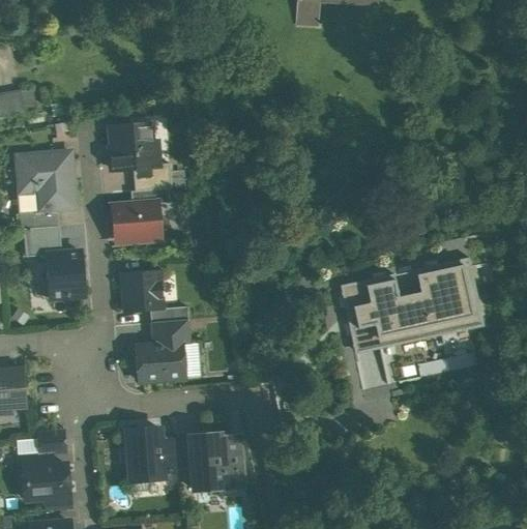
[(298,0),(297,24),(320,25),(322,0),(350,2),(350,0),(298,0)]
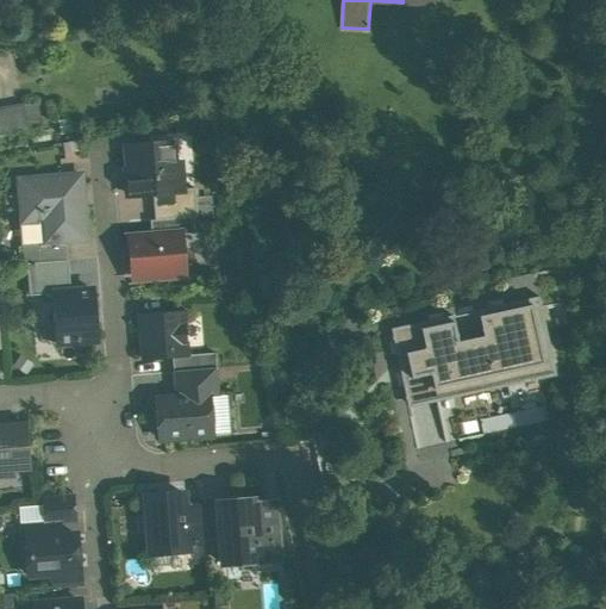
[(39,104),(0,110),(0,136),(44,129),(39,104)]
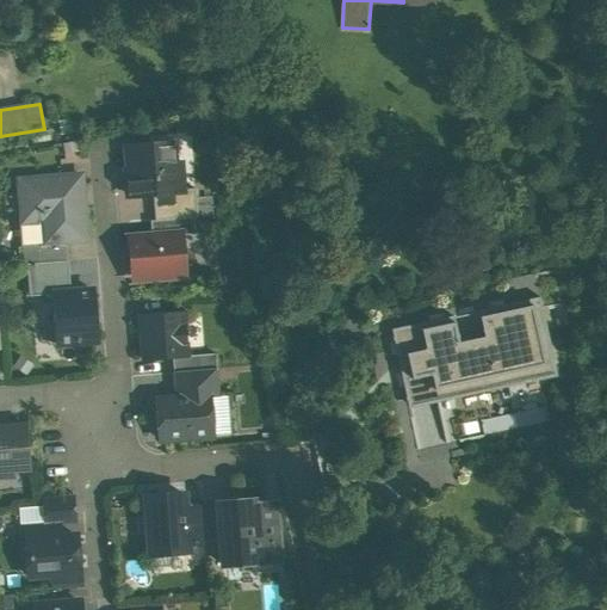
[(173,143),(130,147),(132,179),(130,180),(131,195),(156,193),(185,191),(185,189),(183,162),(175,162),(173,143)]
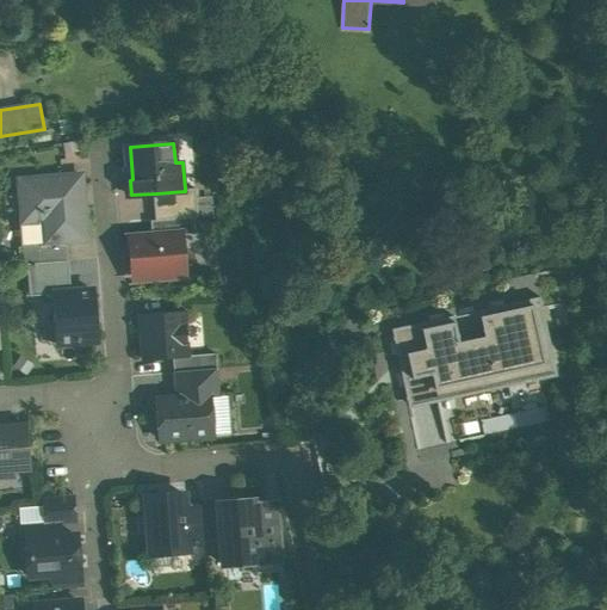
[(23,216),(25,245),(68,241),(90,240),(85,176),(23,180),(24,191),(23,191),(22,195),(22,197),(22,201),(22,204),(24,210),(25,210),(25,216),(23,216)]
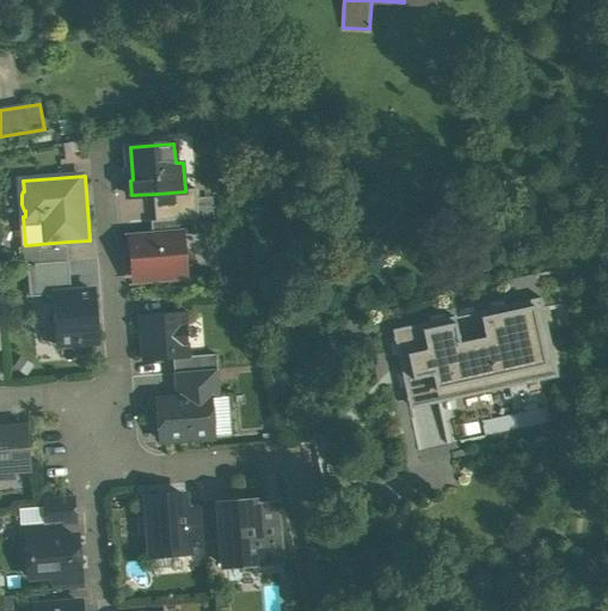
[(185,191),(157,194),(158,221),(197,218),(200,218),(197,189),(185,189),(185,191)]
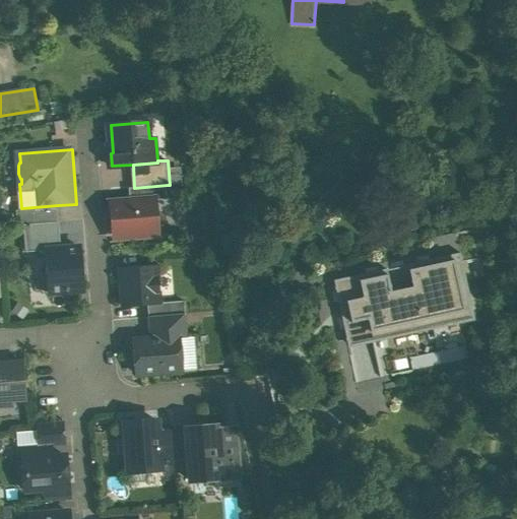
[(134,188),(130,188),(132,202),(154,200),(169,199),(168,185),(134,188)]
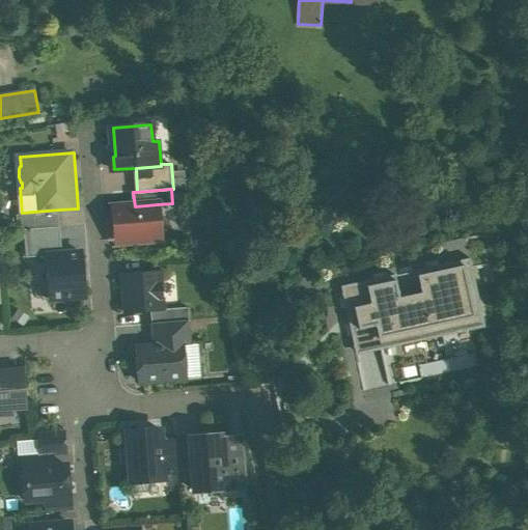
[(135,206),(118,207),(120,241),(160,238),(158,204),(135,206)]
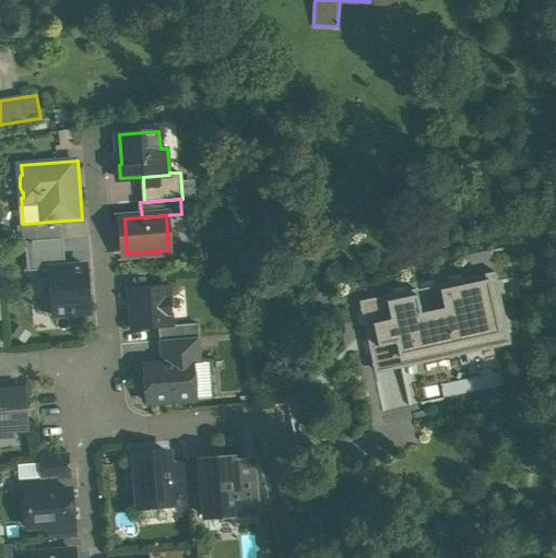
[(23,224),(24,241),(27,241),(63,238),(62,221),(23,224)]
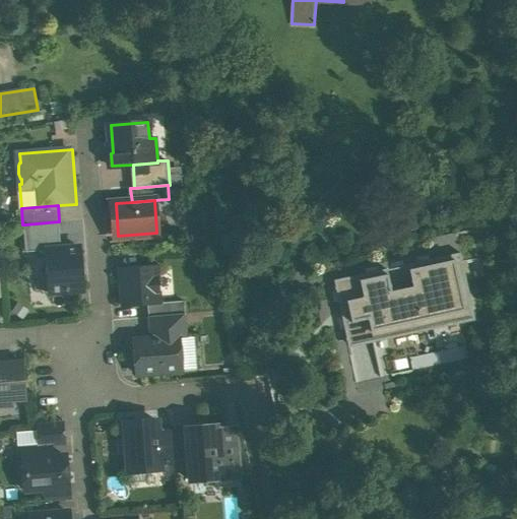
[(59,221),(25,224),(27,252),(48,250),(48,249),(62,248),(60,221),(59,221)]
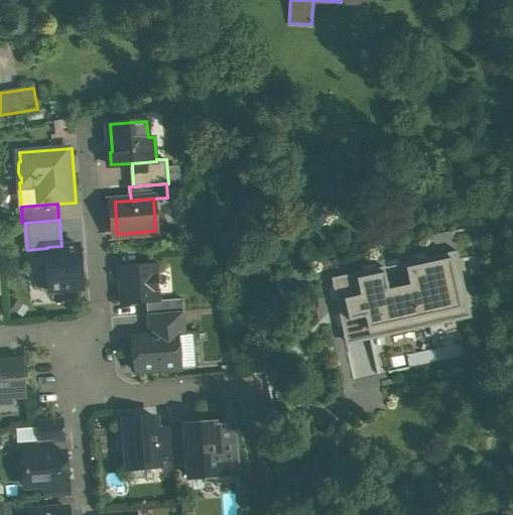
[(61,246),(47,247),(47,248),(50,291),(84,288),(80,244),(61,246)]
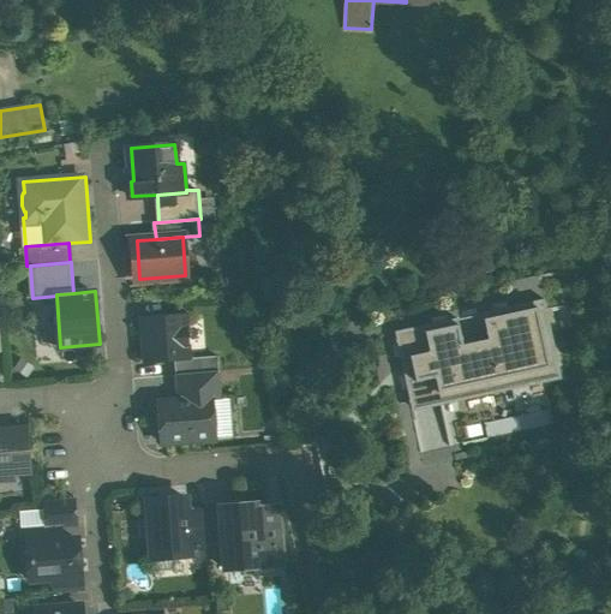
[(562,379),(545,300),(485,314),(490,338),(465,344),(460,320),(397,333),(414,411),(562,379)]
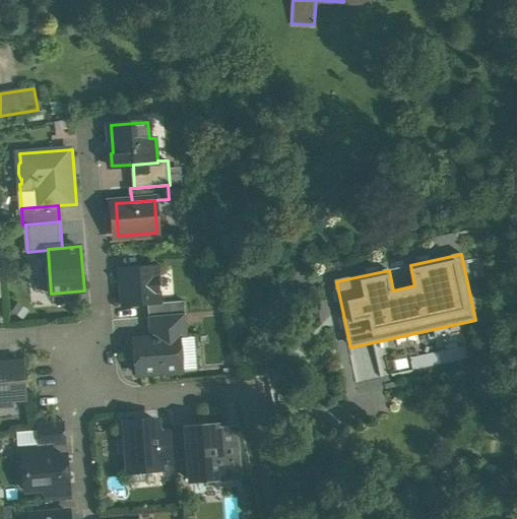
[(158,265),(122,268),(125,306),(149,304),(162,303),(158,265)]
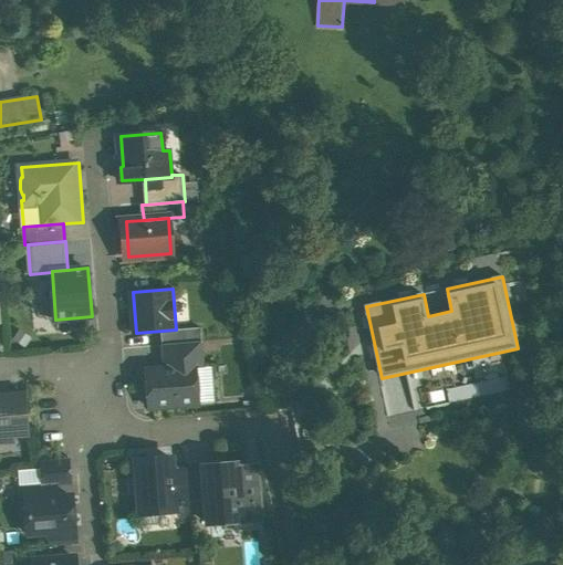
[(202,327),(176,330),(163,331),(164,344),(204,341),(202,327)]
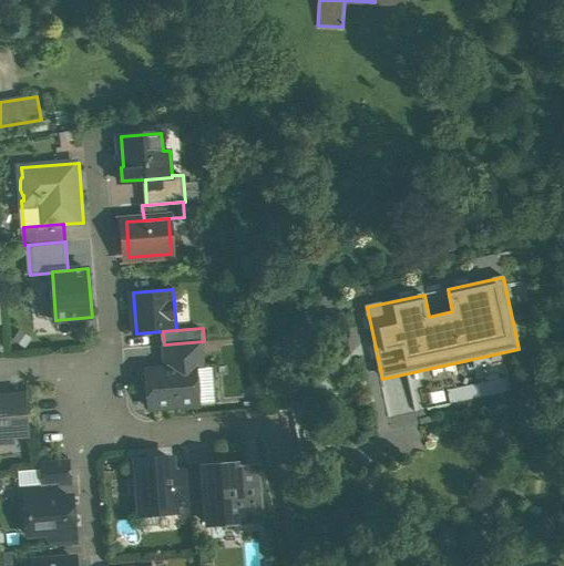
[(204,341),(164,345),(165,369),(196,367),(196,368),(205,368),(204,341)]
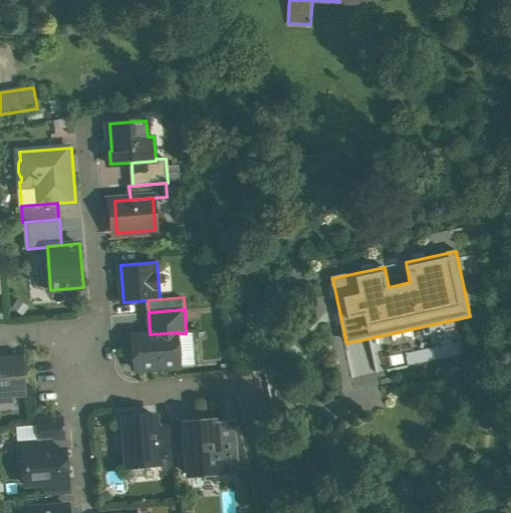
[(150,334),(135,335),(137,369),(181,366),(178,333),(178,332),(150,334)]
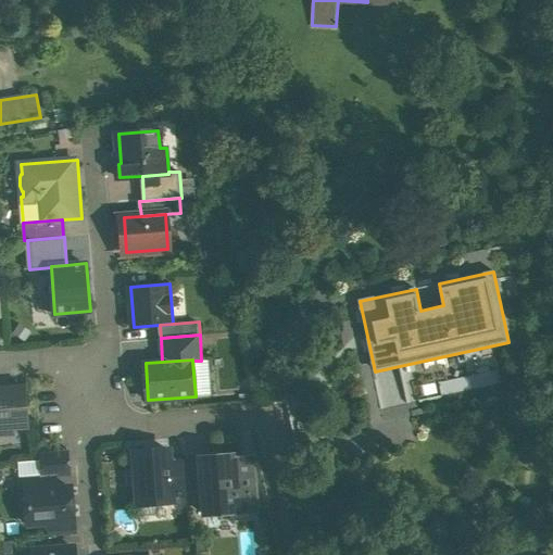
[(26,387),(0,389),(0,434),(15,433),(14,428),(28,427),(26,387)]
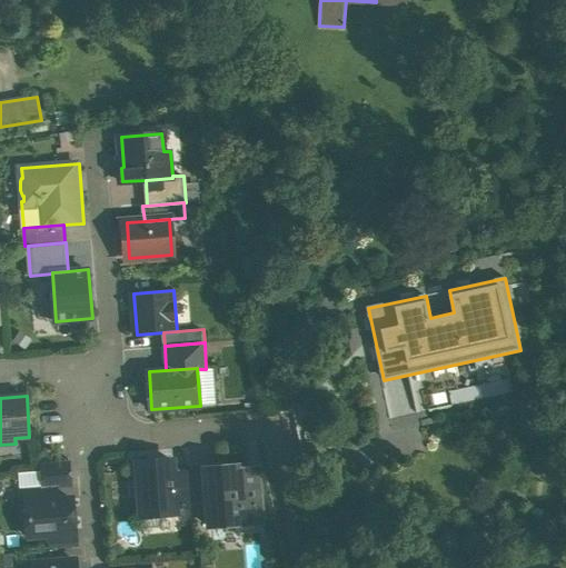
[(174,460),(138,462),(140,481),(141,496),(142,516),(178,512),(175,470),(174,460)]
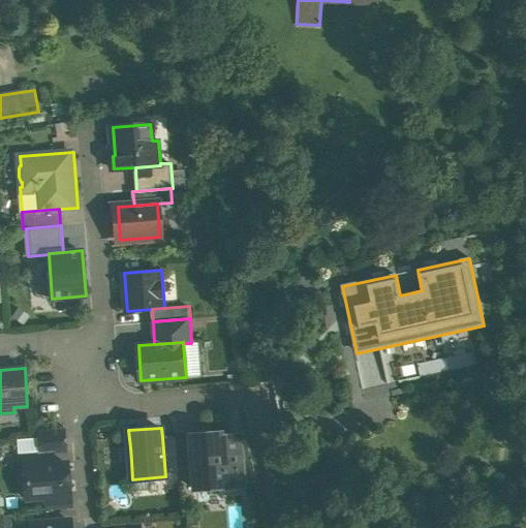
[(65,430),(39,432),(41,453),(53,452),(53,453),(67,451),(65,430)]
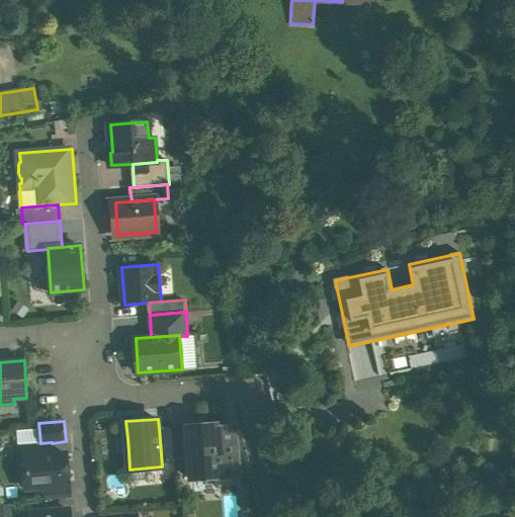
[(198,421),(175,423),(175,427),(178,459),(189,458),(188,440),(198,440),(197,425),(198,425),(198,421)]
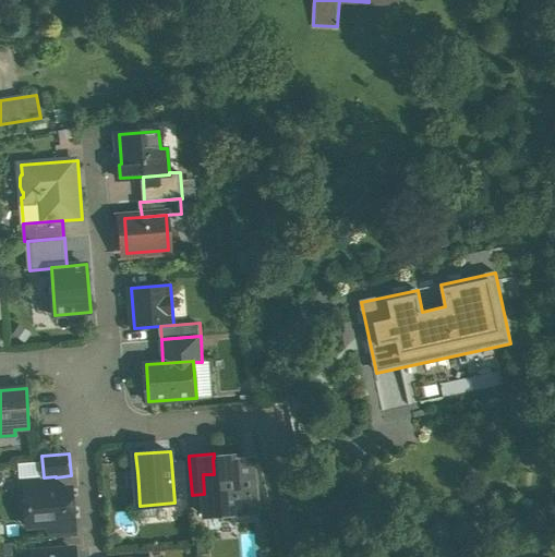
[(214,458),(213,458),(214,474),(203,474),(204,494),(206,516),(257,511),(253,460),(234,461),(234,457),(214,458)]
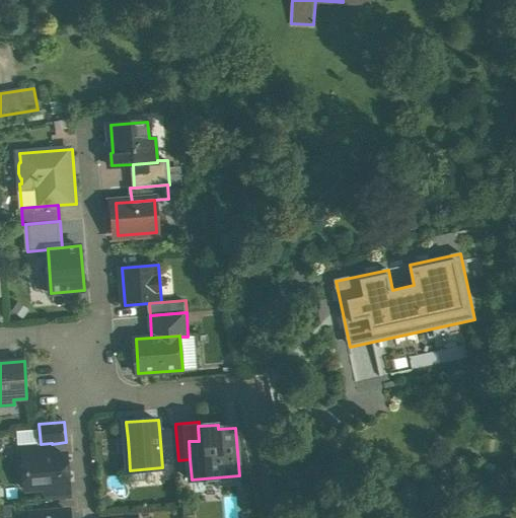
[(178,460),(175,428),(159,429),(162,463),(178,462),(177,462),(178,460)]
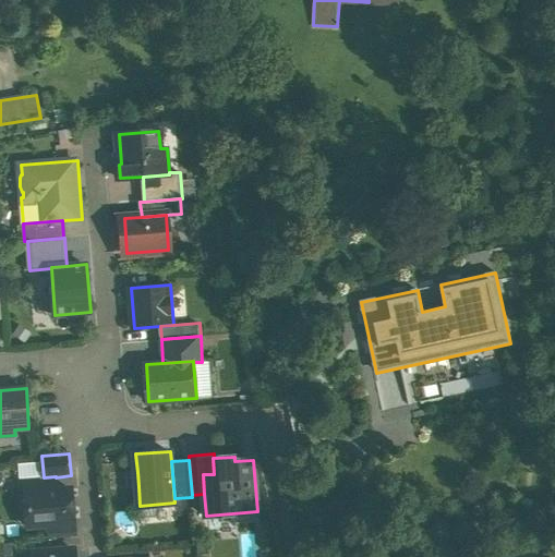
[(137,472),(129,473),(130,487),(139,486),(137,472)]
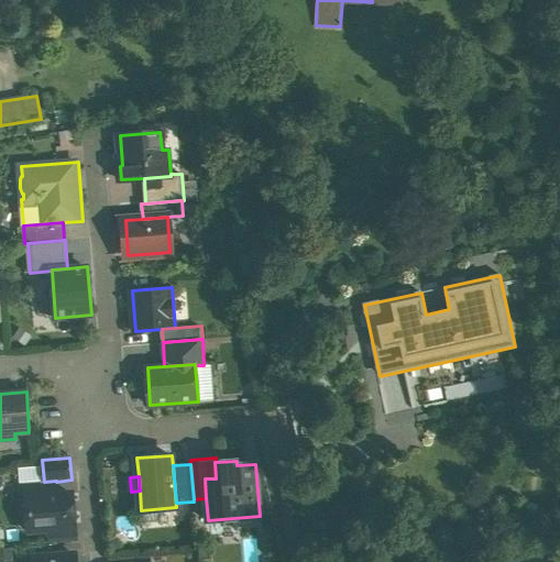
[(44,482),(25,483),(26,497),(57,494),(56,482),(56,481),(44,482)]
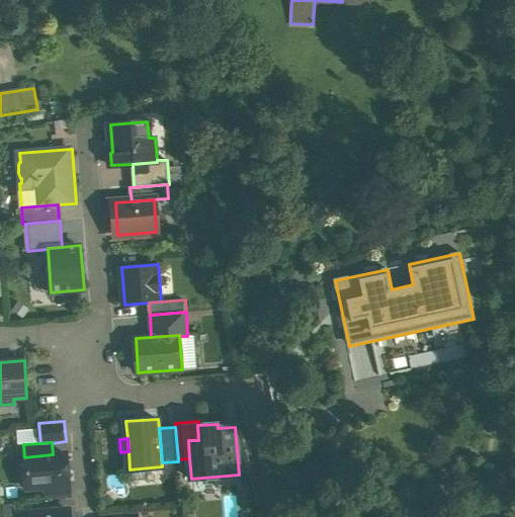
[(53,454),(24,457),(27,489),(70,485),(67,453),(53,454)]
